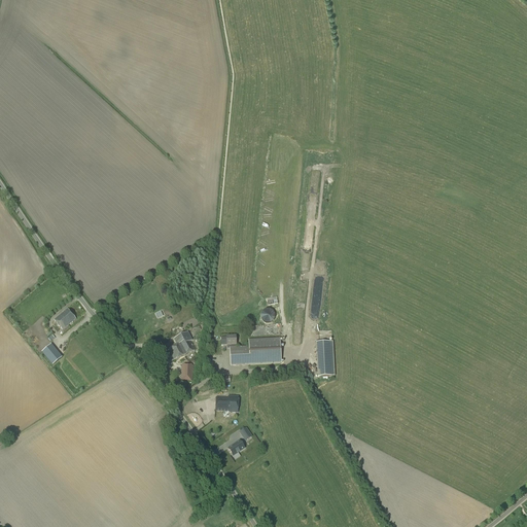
[(62,330),(75,319),(67,310),(54,320),(62,330)]
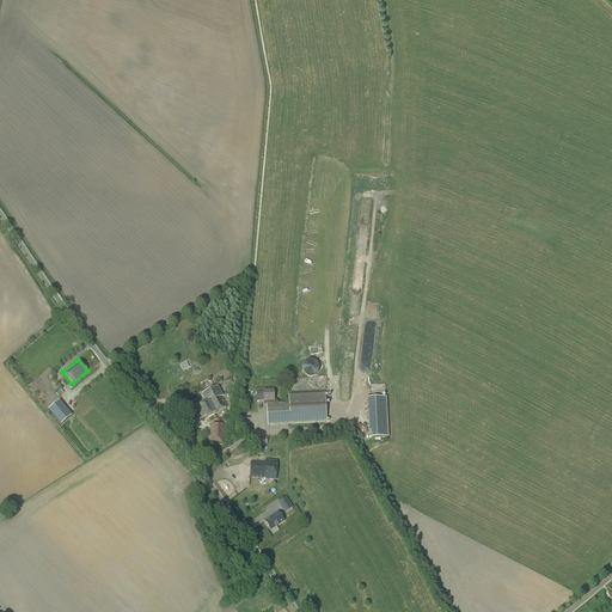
[(202,418),(213,414),(226,407),(221,397),(224,396),(219,386),(202,395),(206,402),(196,407),(202,418)]
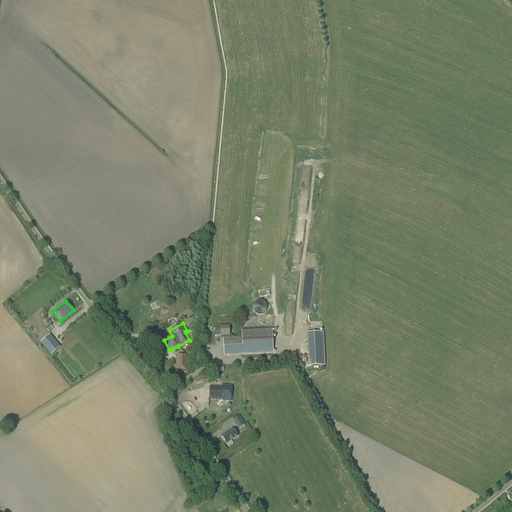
[(220,336),(223,336),(224,355),(272,352),(271,330),(242,332),(242,338),(229,339),(229,335),(229,327),(220,327),(220,336)]
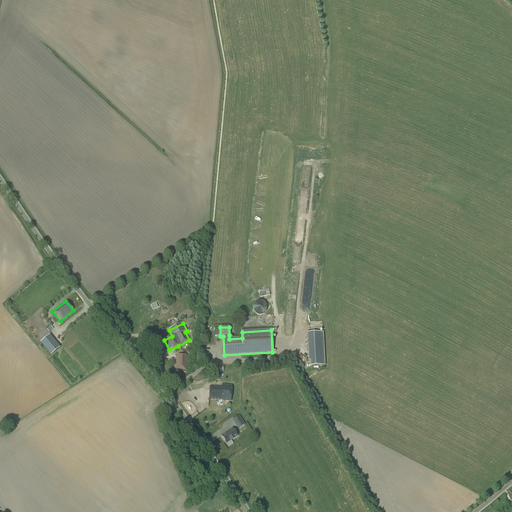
[(308,366),(324,366),(323,333),(307,333),(308,366)]
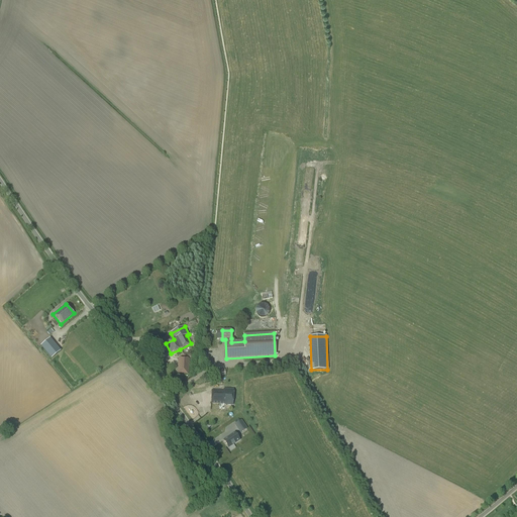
[(48,339),(41,345),(40,346),(50,358),(61,351),(49,338),(48,339)]
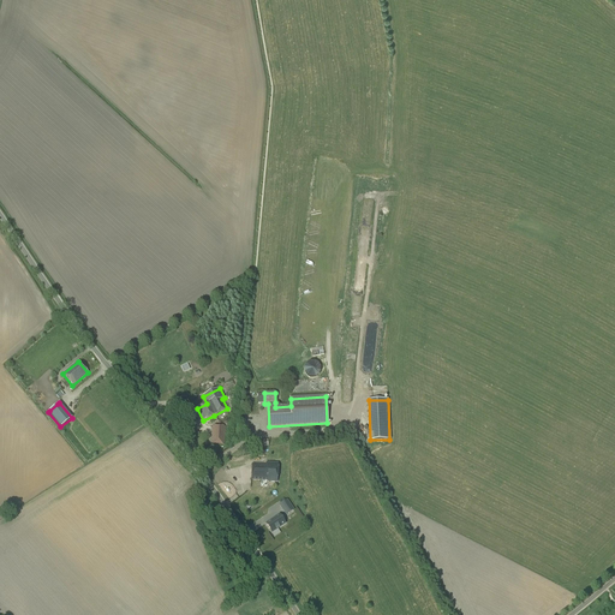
[(224,427),(224,425),(214,425),(214,427),(212,427),(210,445),(224,446),(226,427),(224,427)]
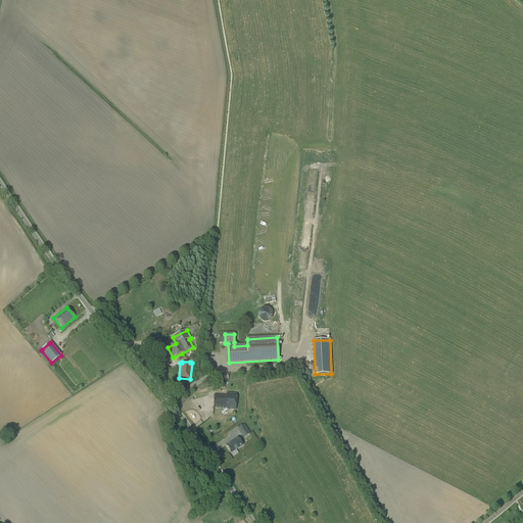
[(214,408),(226,409),(226,410),(235,410),(236,394),(226,394),(226,395),(215,394),(214,408)]
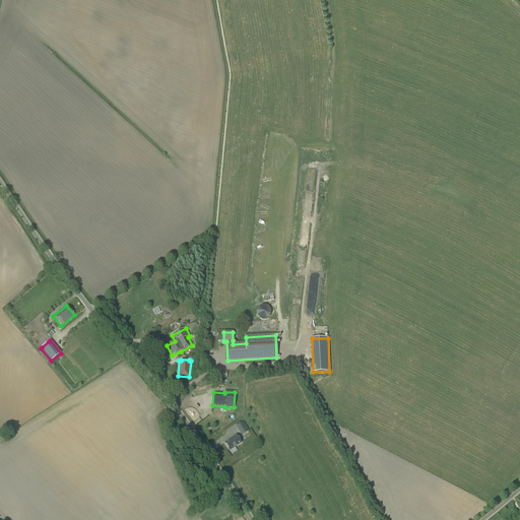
[(237,427),(242,436),(248,432),(243,423),(237,427)]
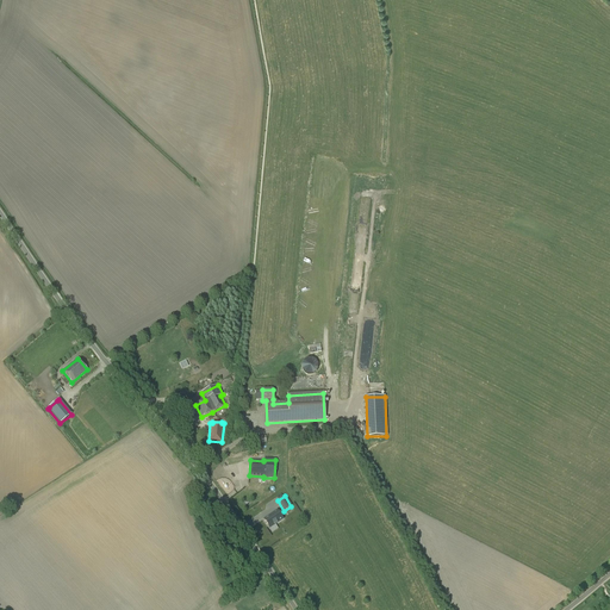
[(263,520),(269,528),(282,520),(277,511),(263,520)]
